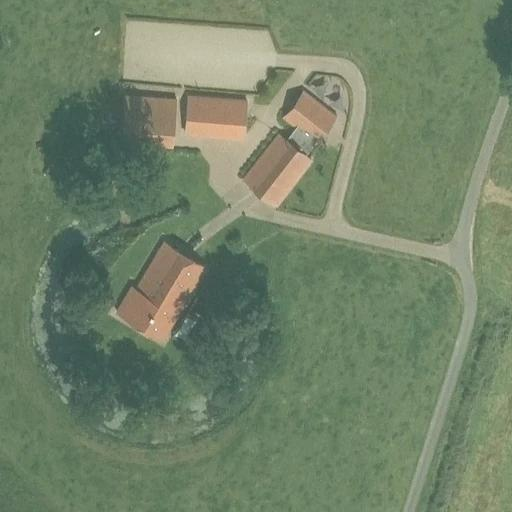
[(172,129),(174,129),(176,99),(125,94),(122,128),(134,127),(154,127),(172,129)]
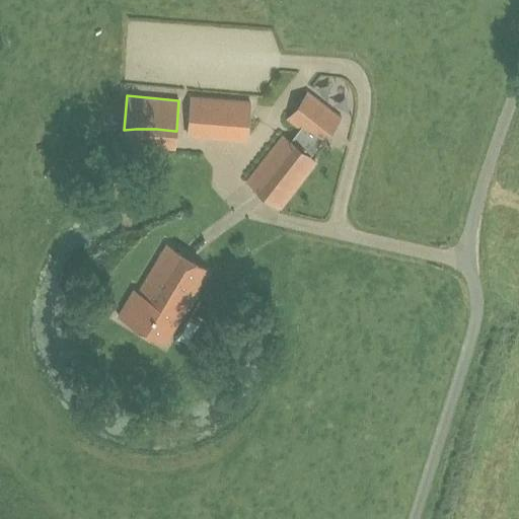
[(246,181),(279,208),(315,162),(309,157),(319,145),(320,146),(339,123),(305,95),(287,119),(306,134),(296,147),(283,136),(246,181)]
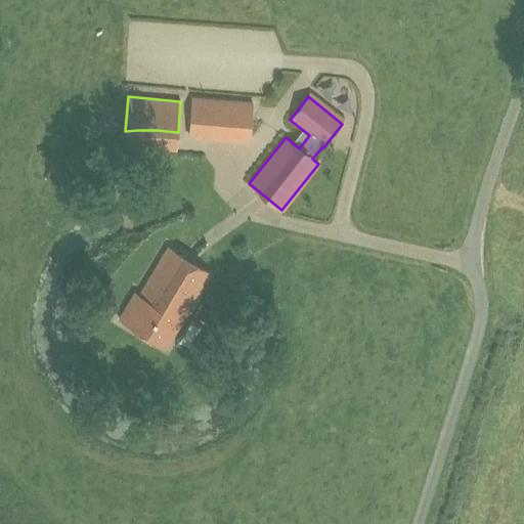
[(205,136),(208,100),(191,98),(188,135),(205,136)]
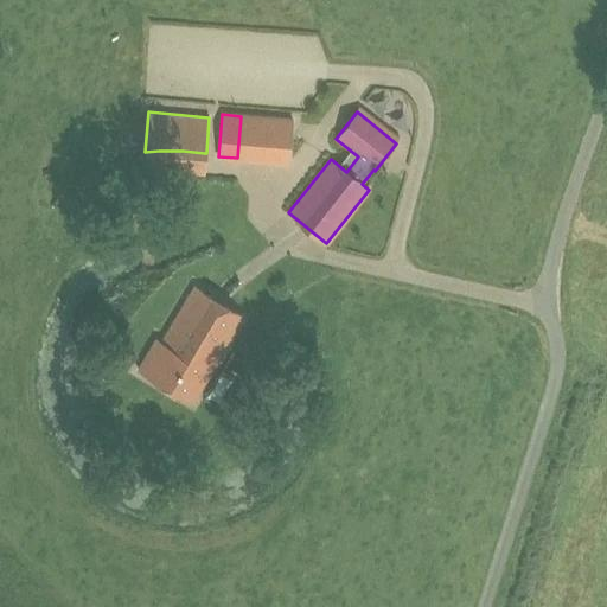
[(274,119),(270,161),(289,163),(293,121),(274,119)]
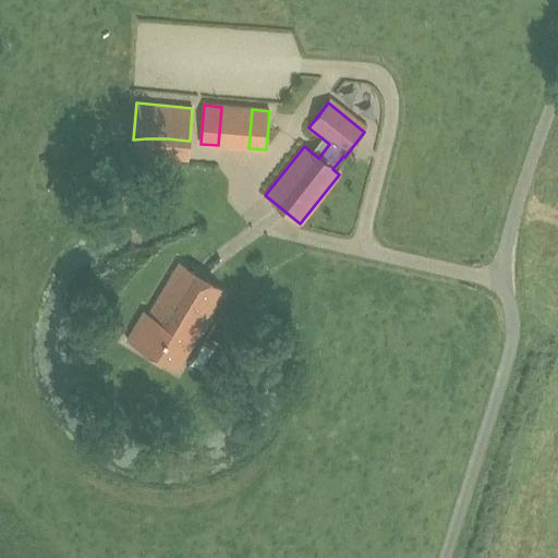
[(187,169),(190,141),(187,141),(168,138),(146,138),(133,140),(132,165),(134,166),(179,169),(187,169)]
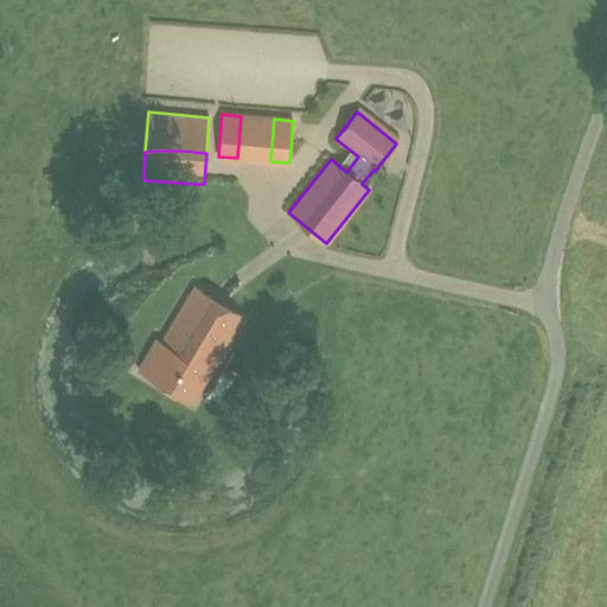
[(161,342),(157,339),(138,370),(192,403),(243,317),(195,287),(161,342)]
